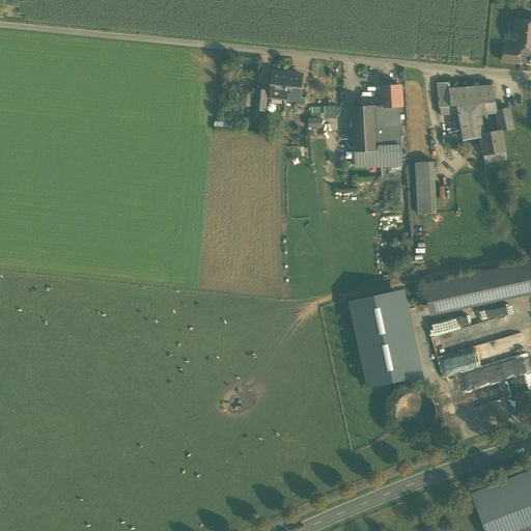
[(520,49),(529,50),(529,49),(530,49),(530,21),(515,20),(512,48),(512,49),(520,49)]
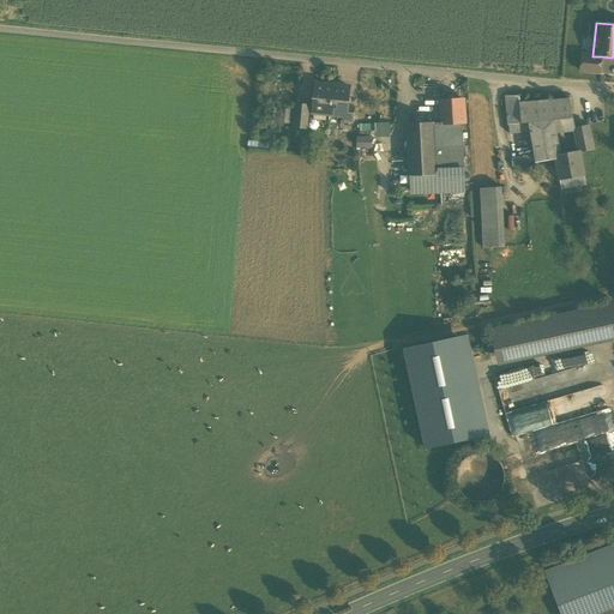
[(581,71),(600,73),(601,56),(593,56),(593,55),(582,54),(581,71)]
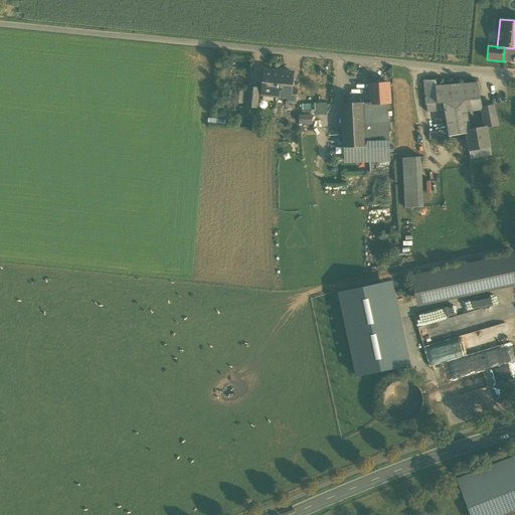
[(263,95),(264,95),(274,96),(277,96),(279,74),(275,73),(275,71),(265,70),(263,95)]
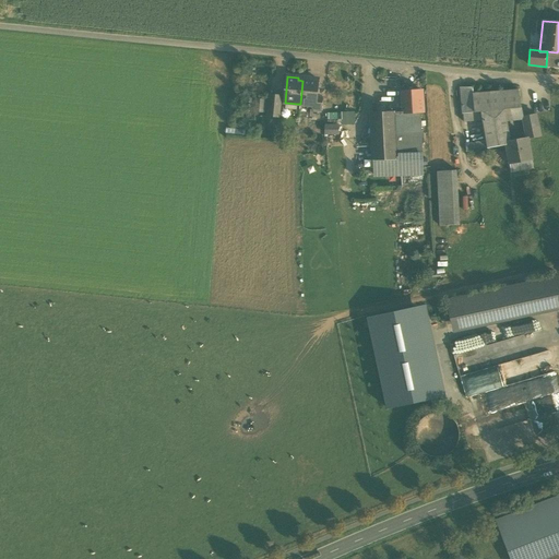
[(307,81),(302,81),(300,104),(314,105),(316,105),(316,97),(318,80),(307,79),(307,81)]
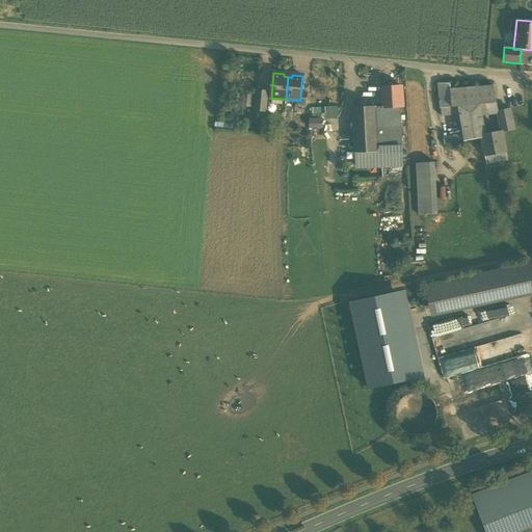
[(437,83),(440,108),(451,107),(450,89),(451,89),(450,83),(437,83)]
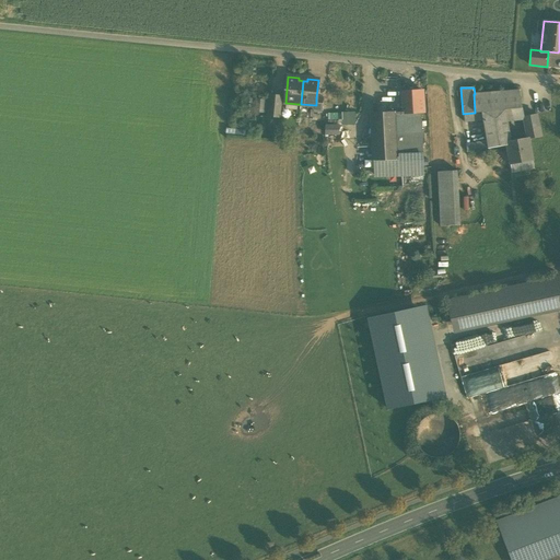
[(474,94),(475,113),(505,109),(523,107),(518,90),(475,94),(474,94)]
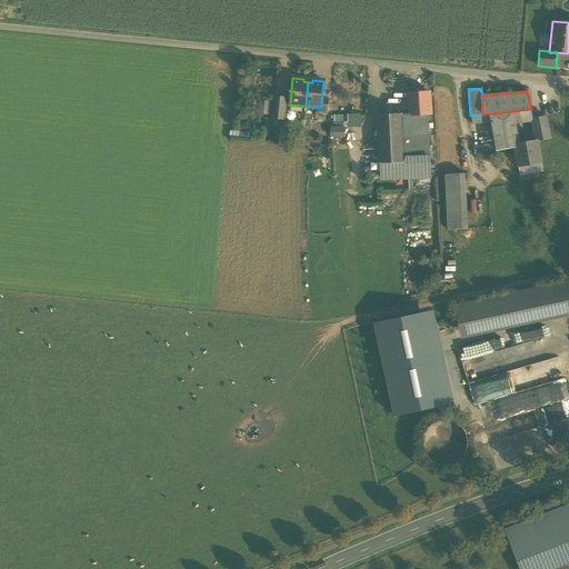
[(409,113),(410,115),(427,115),(430,113),(429,92),(408,93),(409,113)]
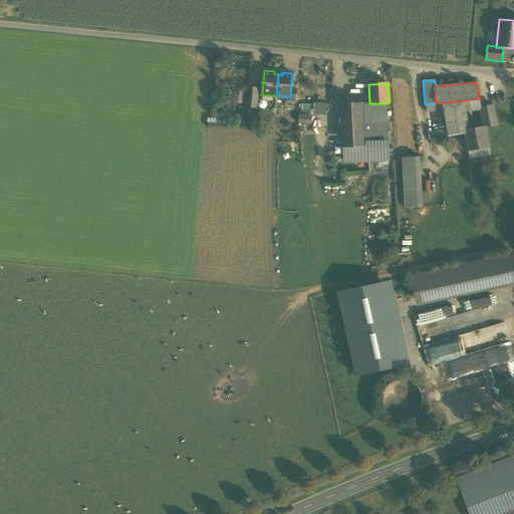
[(246,105),(256,106),(258,88),(248,87),(246,105)]
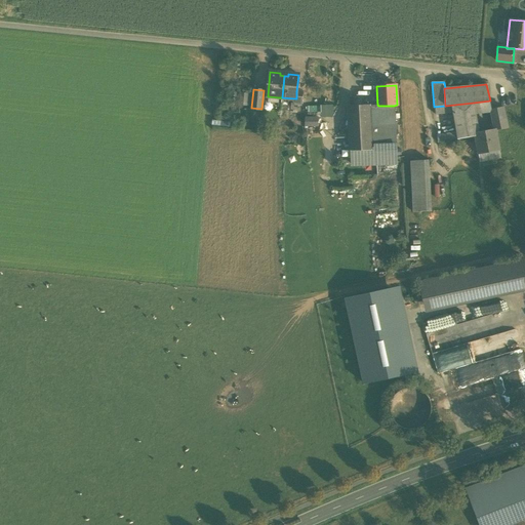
[(234,104),(250,105),(250,91),(235,91),(234,104)]
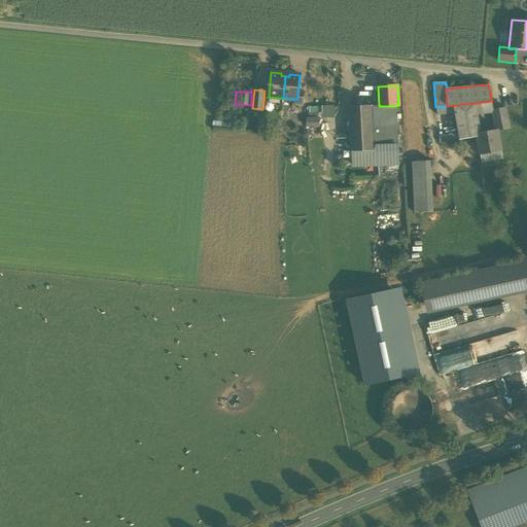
[(295,104),(303,105),(304,93),(297,92),(297,99),(296,99),(295,104)]
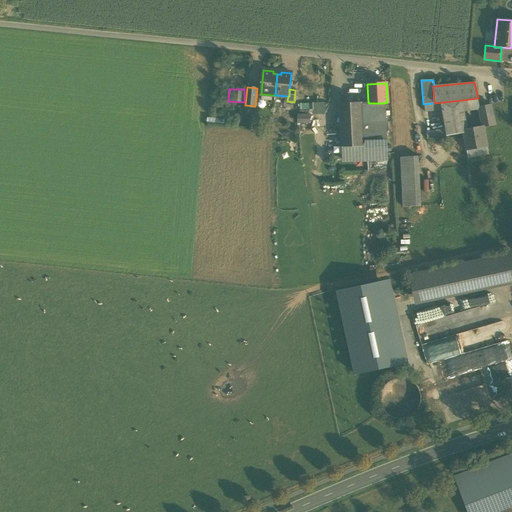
[(462,100),(464,111),(478,108),(479,108),(478,98),(462,100)]
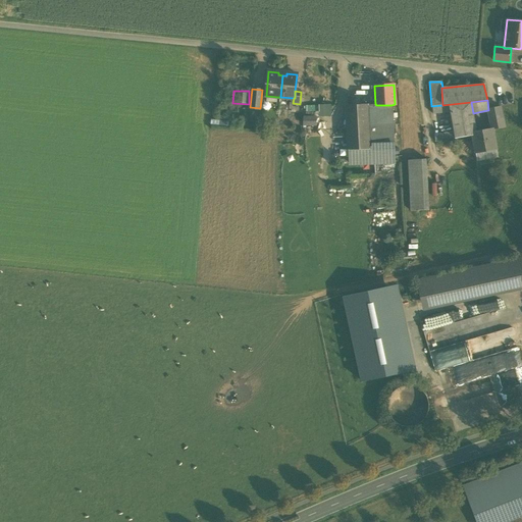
[(473,113),(471,102),(442,105),(431,106),(432,113),(451,111),(454,131),(434,135),(435,142),(473,135),(472,132),(476,132),(473,113)]
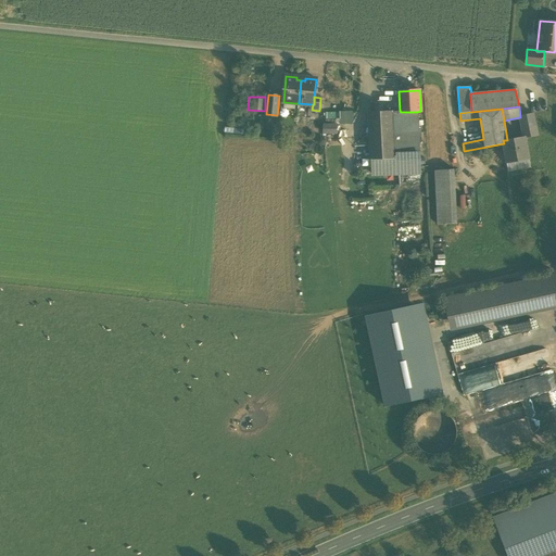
[(368,112),(370,160),(394,159),(392,112),(392,111),(368,112)]
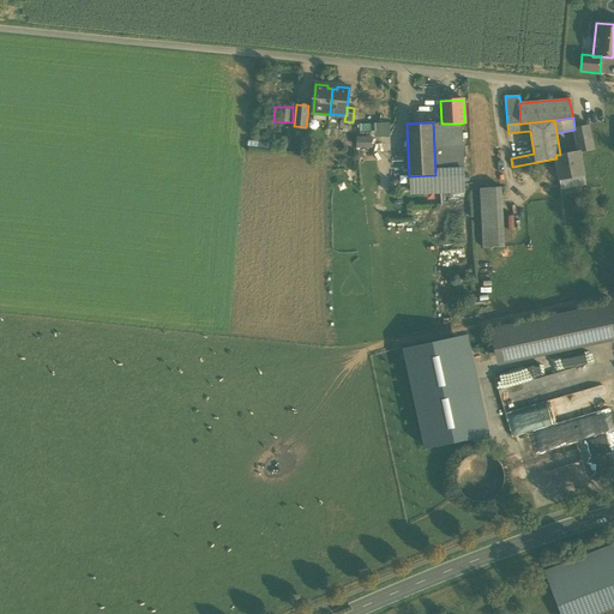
[(433,124),(435,175),(464,174),(461,124),(443,124),(441,122),(433,124)]
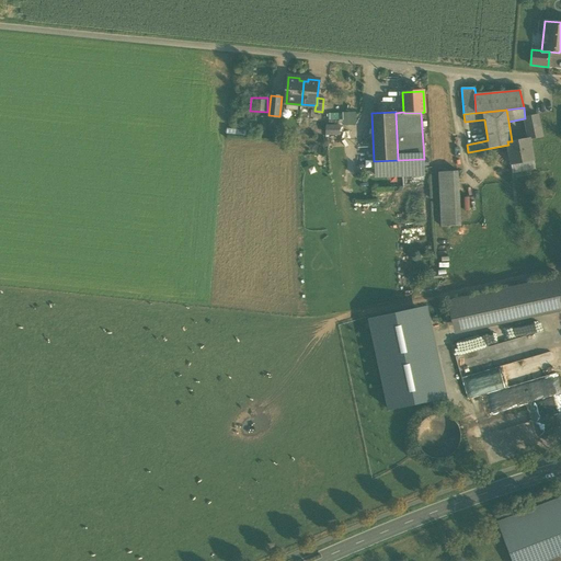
[(524,118),(528,138),(529,138),(542,136),(538,116),(525,118),(524,118)]
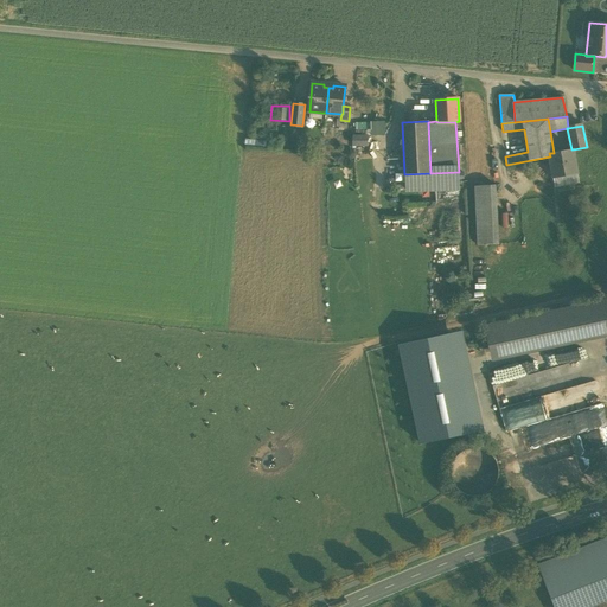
[(366,144),(365,134),(352,135),(352,145),(366,144)]
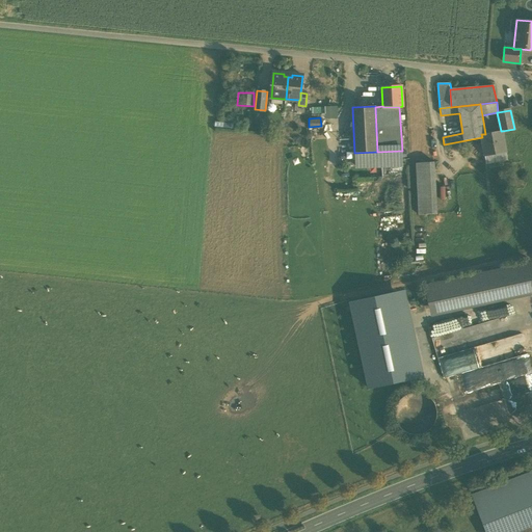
[(482,137),(485,155),(505,152),(502,131),(501,131),(485,134),(481,134),(482,137)]
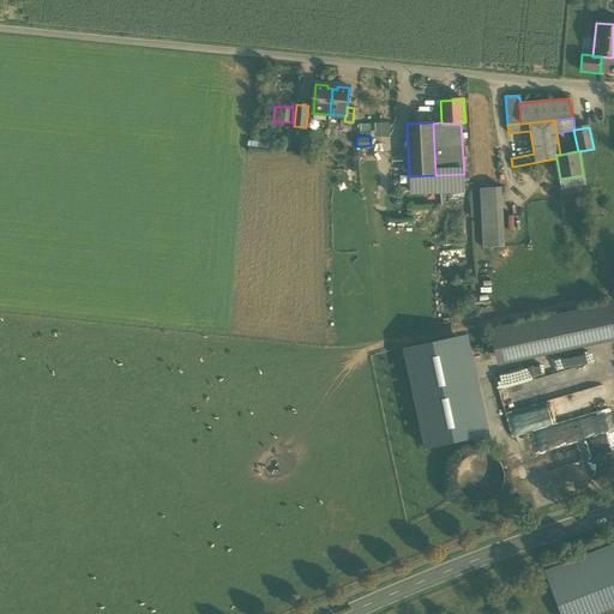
[(464,190),(464,174),(435,175),(409,176),(410,192),(464,190)]
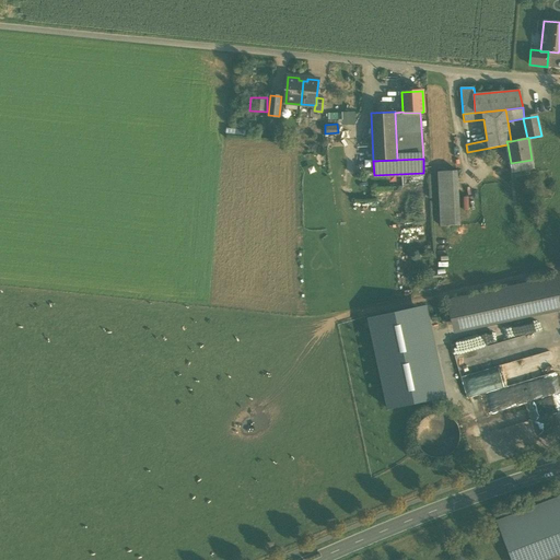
[(438,172),(441,226),(461,225),(457,171),(438,172)]
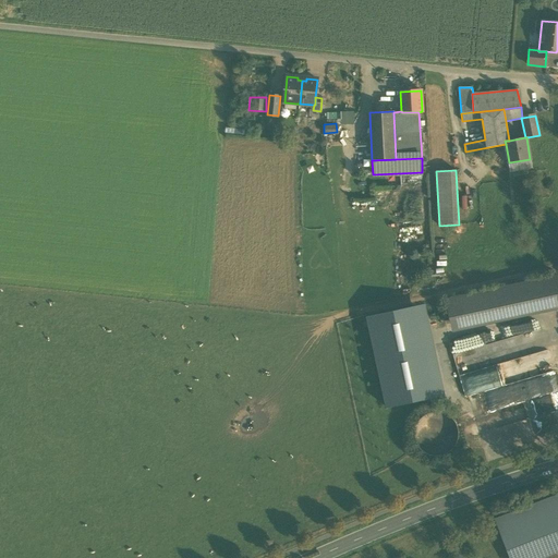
[(446,300),(451,324),(557,300),(557,276),(446,300)]
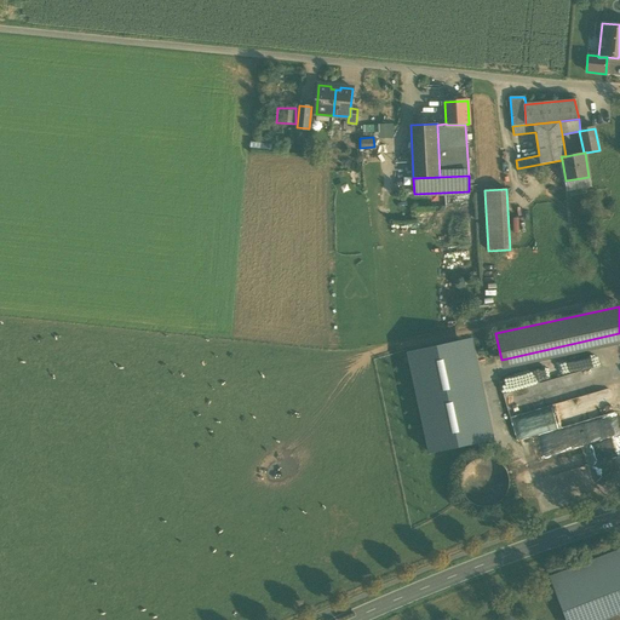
[(619,333),(501,360),(504,368),(619,342),(619,333)]
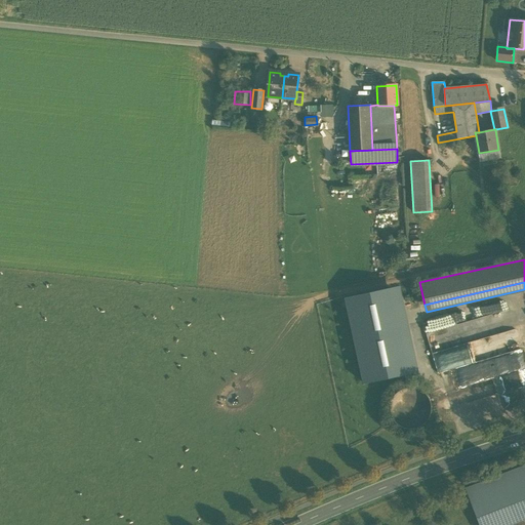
[(418,371),(400,286),(390,288),(408,373),(418,371)]
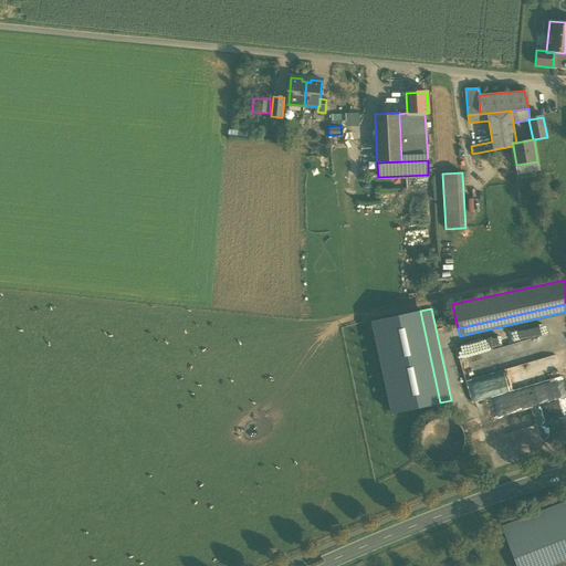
[(420,311),(371,322),(391,413),(440,402),(420,311)]
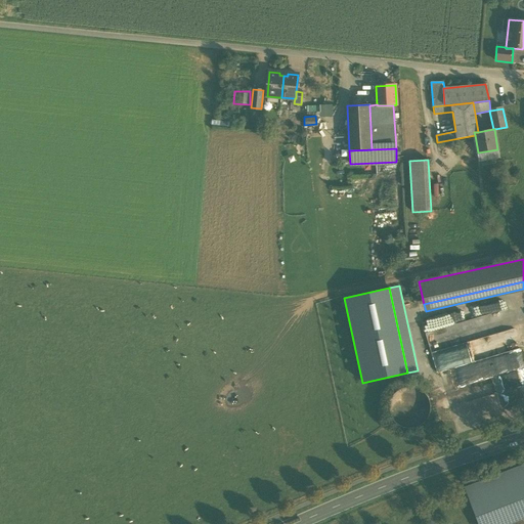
[(450,367),(461,402),(501,390),(498,377),(523,368),(523,357),(518,360),(515,349),(520,347),(509,308),(484,314),(482,308),(418,325),(420,333),(425,331),(436,372),(450,367)]
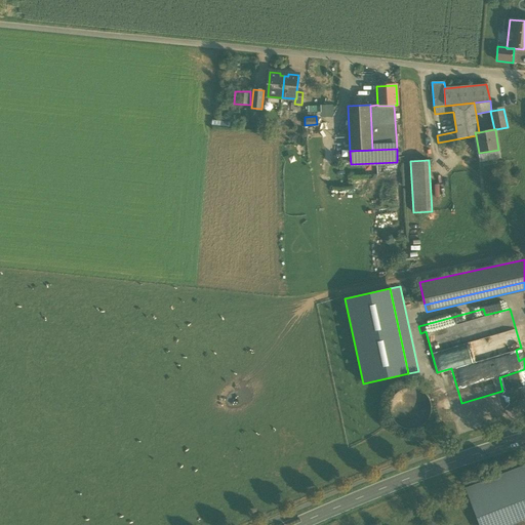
[(427,391),(395,392),(396,412),(406,411),(406,421),(428,420),(427,391)]
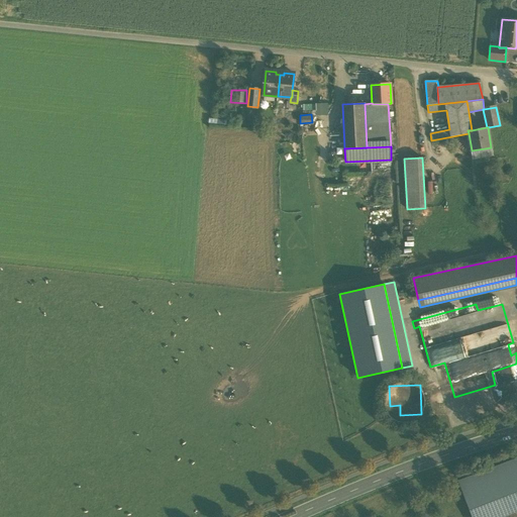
[(473,516),(501,516),(516,511),(516,490),(511,475),(516,473),(516,458),(458,481),(473,516)]
